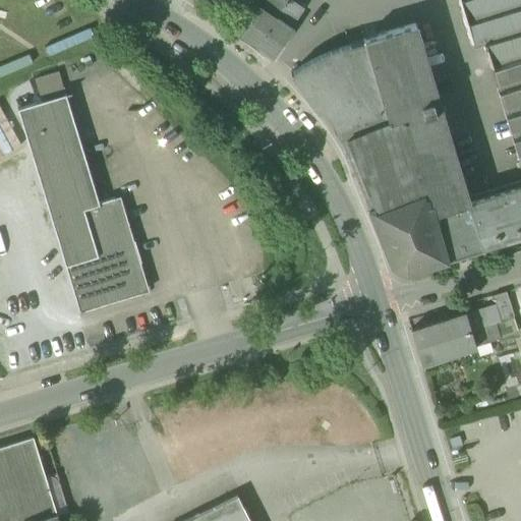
[(268,0),(262,10),(275,19),(286,0),(268,0)]
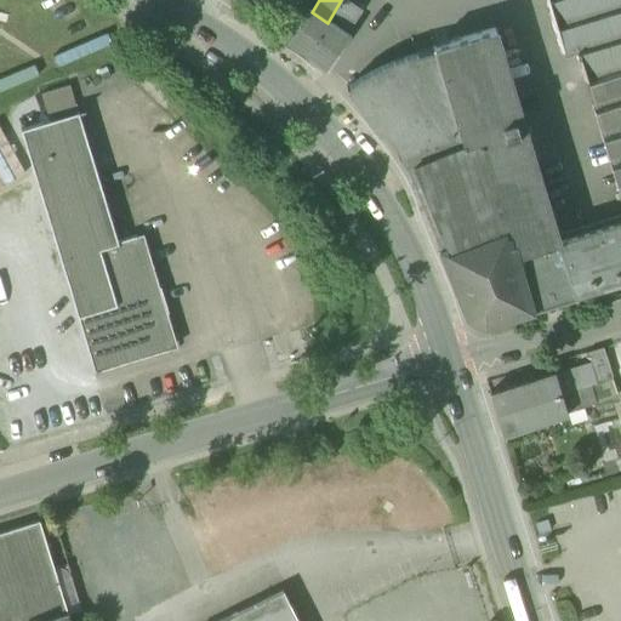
[(345,0),(341,0),(328,23),(343,34),(359,10),(345,0)]
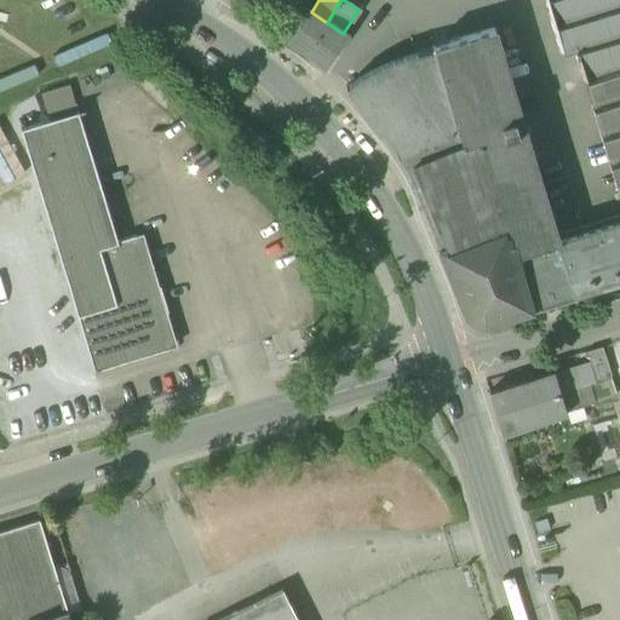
[(619,0),(545,0),(562,53),(575,49),(619,196),(619,218),(558,239),(494,27),(432,46),(432,49),(417,53),(403,57),(392,62),(380,67),(369,73),(359,79),(346,87),(352,97),(378,132),(384,128),(392,141),(399,150),(403,164),(405,164),(437,245),(436,246),(464,314),(465,314),(481,322),(482,322),(529,308),(619,280),(619,0)]
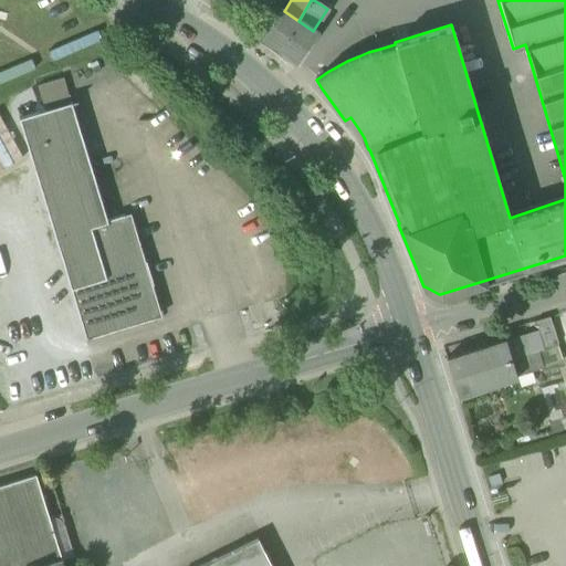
[(279,49),(299,21),(284,11),(281,10),(263,38),(279,49)]
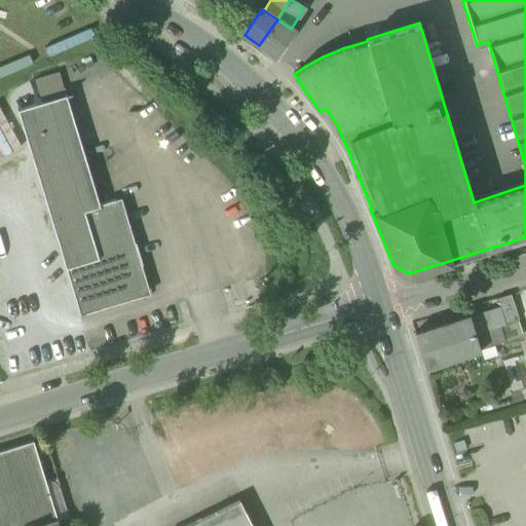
[(292,30),(291,29),(277,20),(259,45),(275,55),(292,30)]
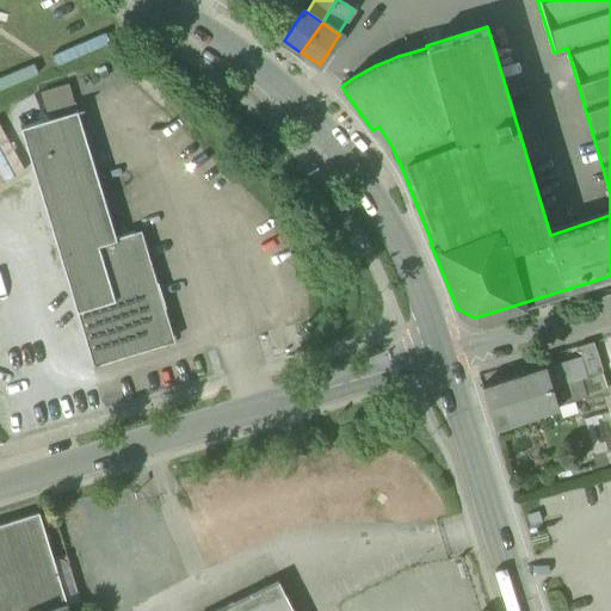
[(106,32),(53,55),(57,66),(111,43),(106,32)]
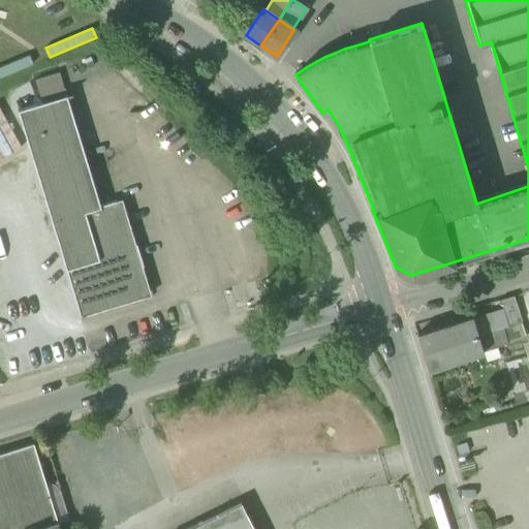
[(30,55),(0,67),(0,79),(34,65),(30,55)]
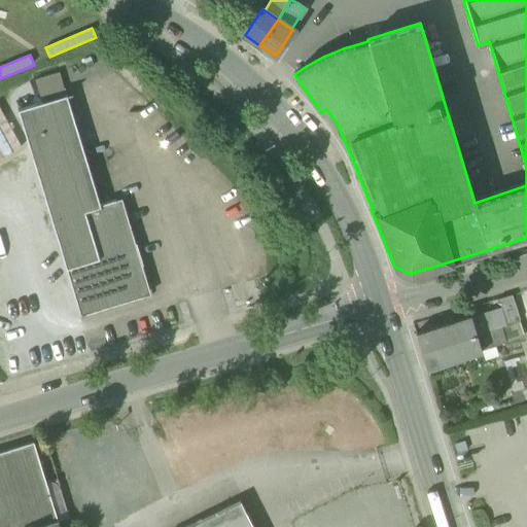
[(36,80),(43,103),(67,95),(60,73),(36,80)]
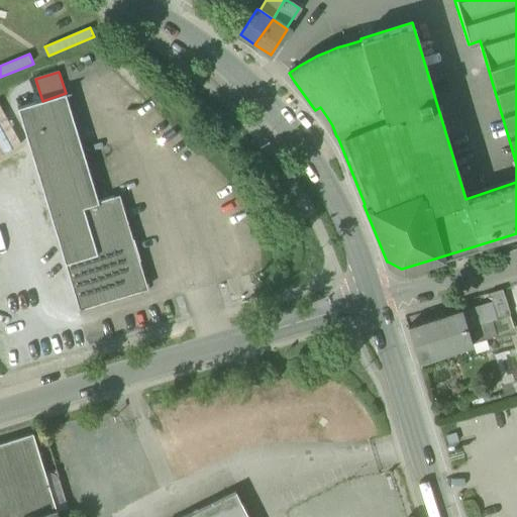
[(18,108),(50,216),(99,201),(66,94),(18,108)]
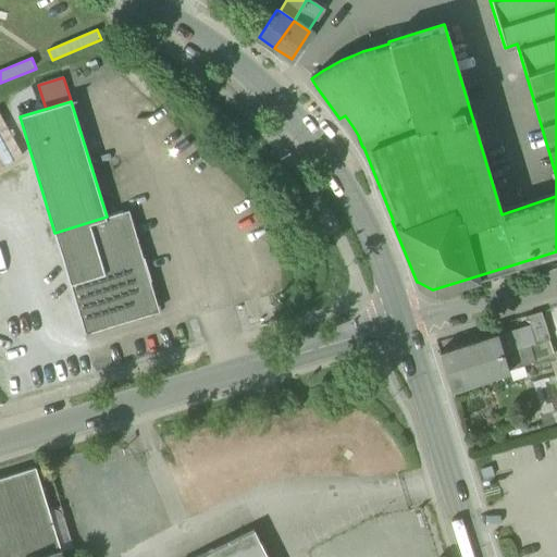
[(54,233),(85,334),(153,313),(123,212),(107,217),(54,233)]
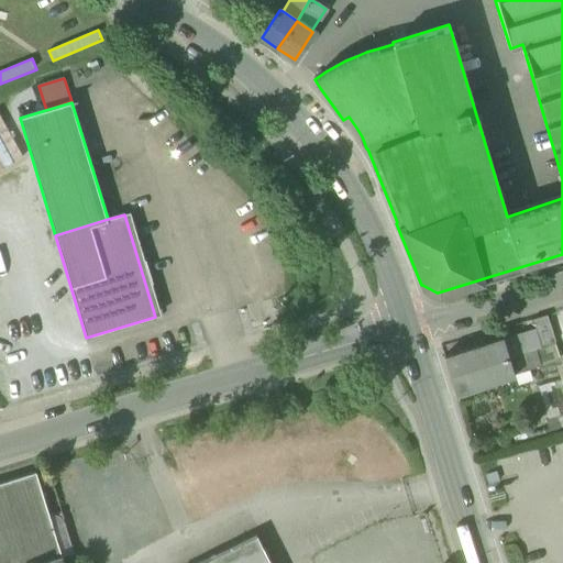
[(541,346),(555,342),(556,341),(548,315),(533,319),(536,329),(541,346)]
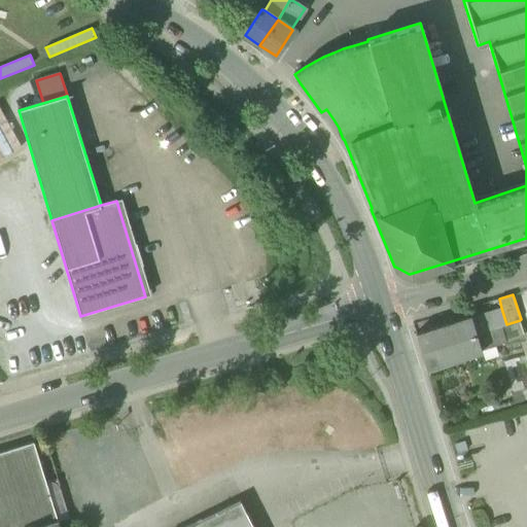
[(501,308),(480,314),(485,330),(500,325),(506,324),(501,308)]
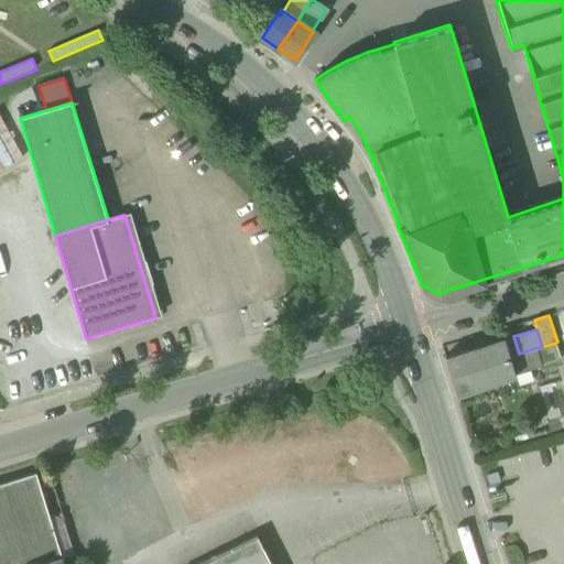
[(513,336),(503,339),(503,337),(445,357),(452,377),(457,396),(516,376),(514,373),(511,362),(509,357),(516,355),(519,354),(513,336)]
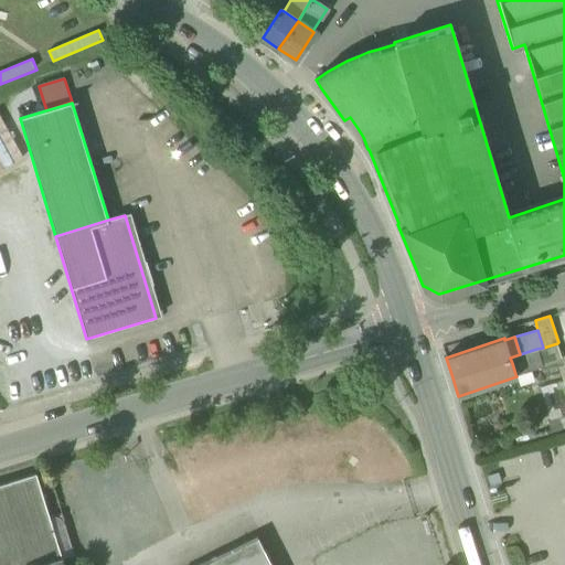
[(536,349),(542,366),(543,371),(564,365),(562,356),(561,353),(557,343),(543,348),(536,349)]
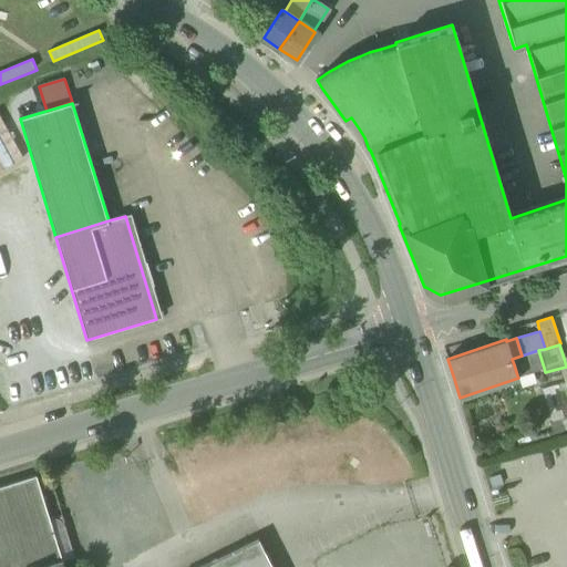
[(522,356),(518,357),(512,359),(514,364),(517,375),(544,368),(538,350),(522,356)]
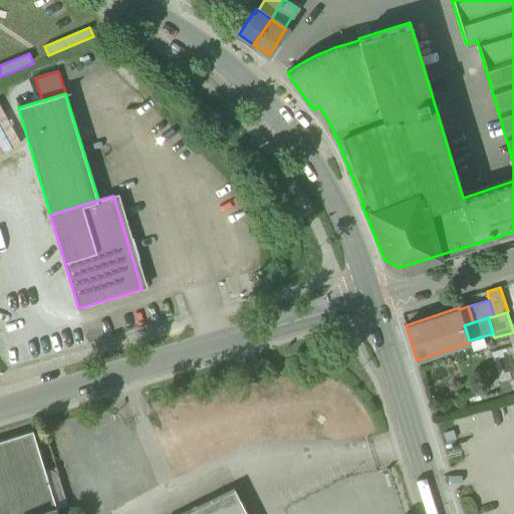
[(513,389),(513,376),(498,381),(501,393),(513,389)]
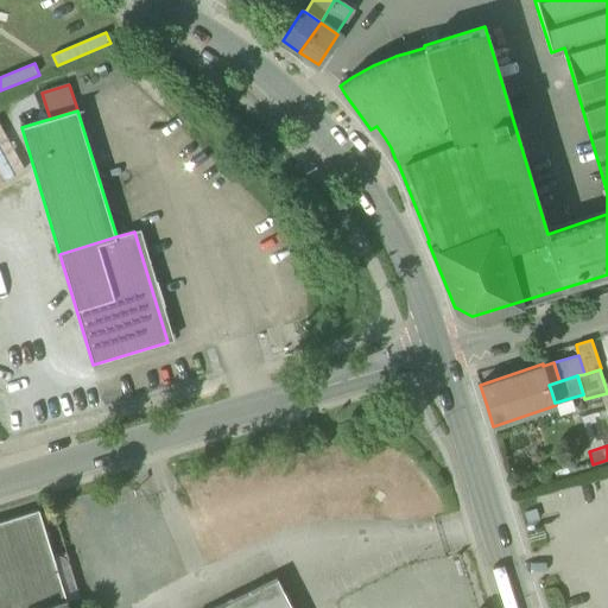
[(0,607),(43,607),(67,601),(54,557),(39,511),(0,521),(0,607)]
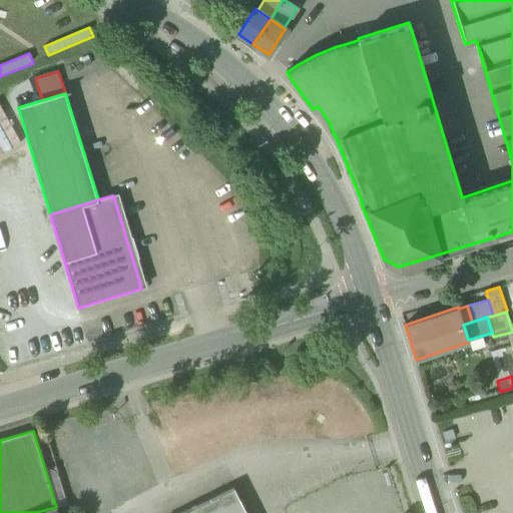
[(49,469),(45,470),(56,507),(68,504),(59,476),(57,473),(54,471),(51,469),(49,469)]
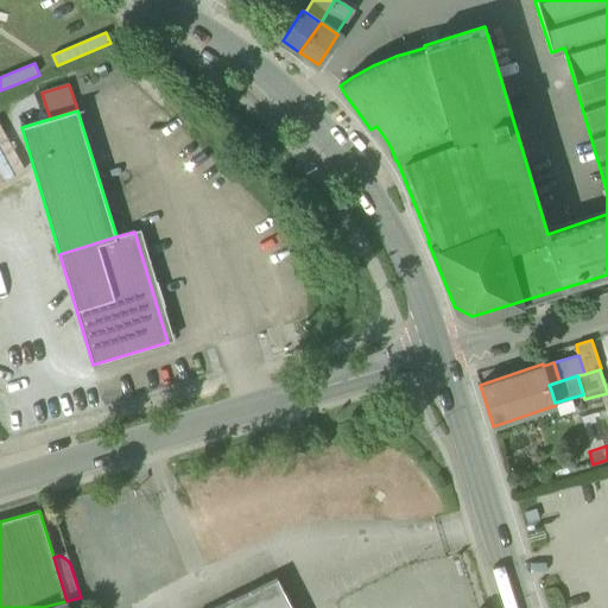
[(291,607),(277,578),(216,607),(291,607)]
